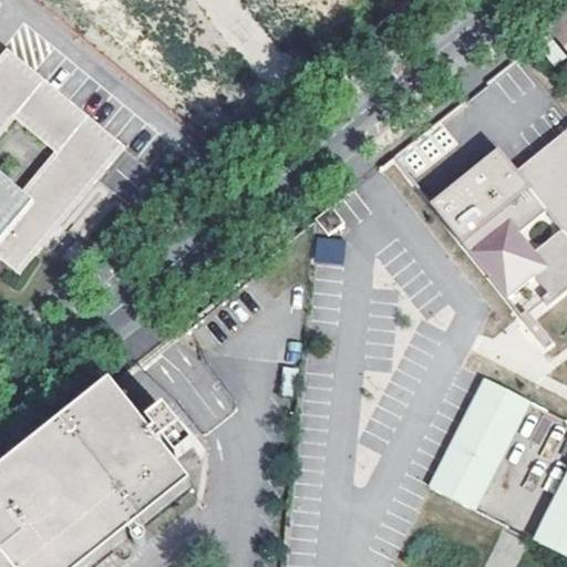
[(294,0),(310,18),(330,0),(294,0)]
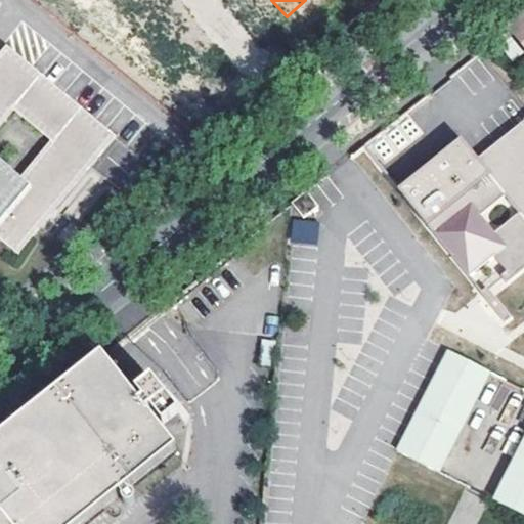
[(523,19),(511,31),(523,46),(523,19)]
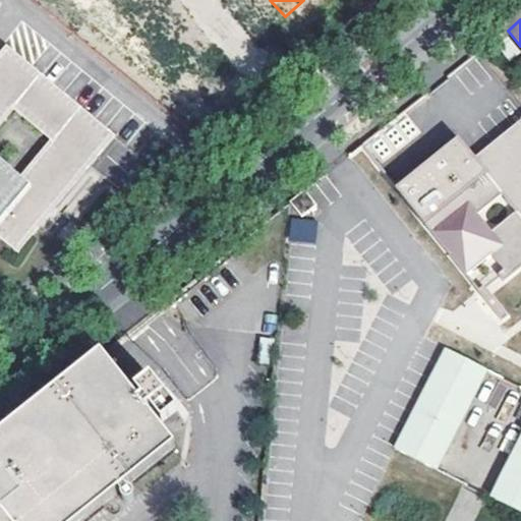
[(111,131),(9,48),(0,59),(0,234),(16,247),(44,214),(111,131)]
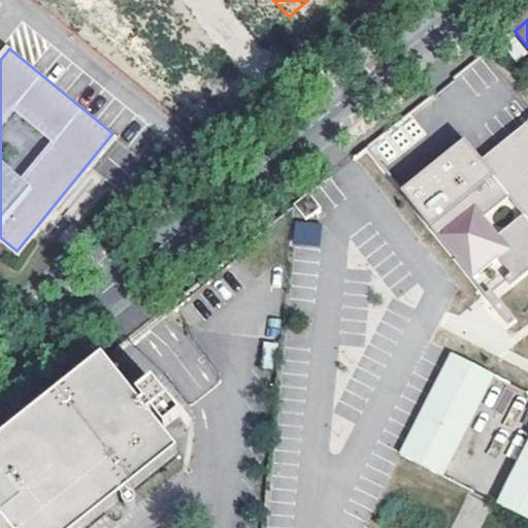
[(435,92),(451,112),(496,77),(481,57),(435,92)]
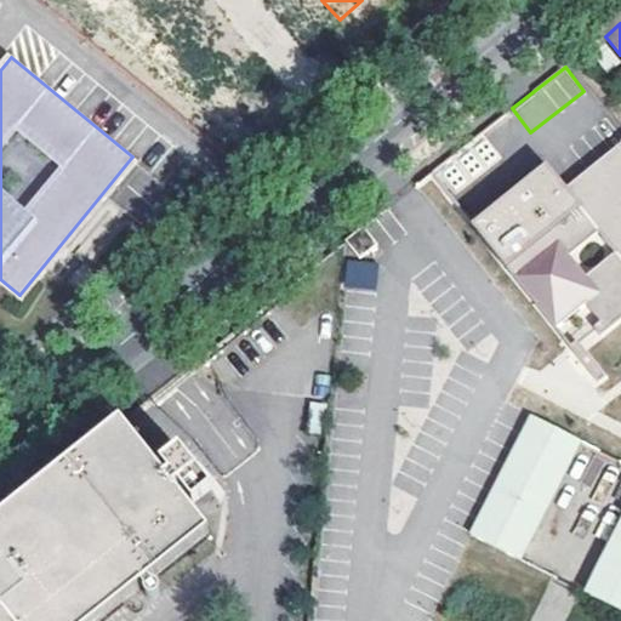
[(620,144),(573,183),(554,160),(479,218),(562,324),(593,300),(608,318),(602,323),(607,329),(620,317),(620,144)]
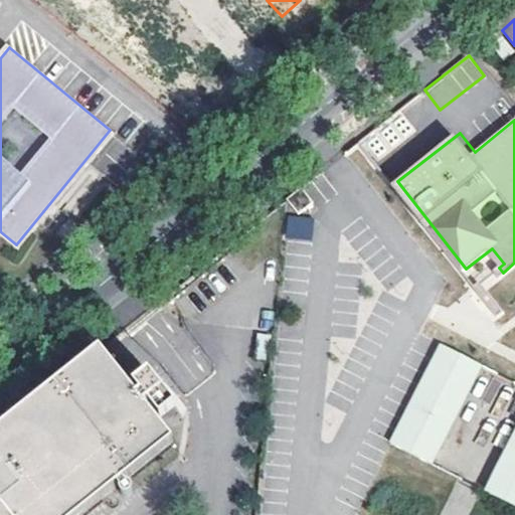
[(287,216),(287,237),(313,237),(313,216),(287,216)]
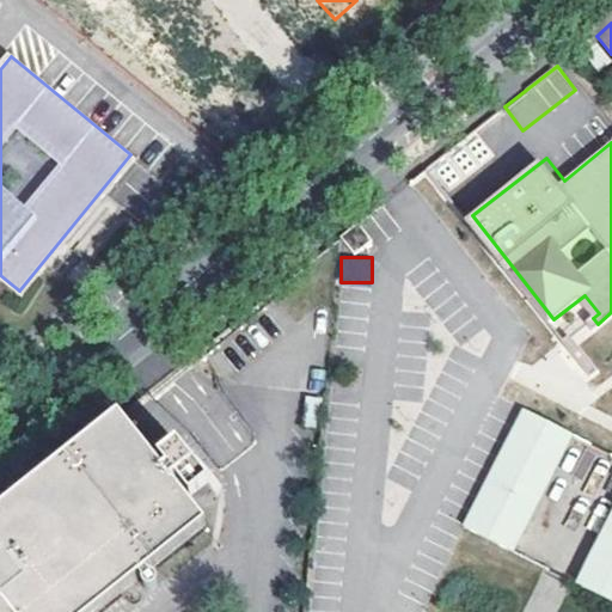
[(515,554),(575,435),(522,409),(463,526),(515,554)]
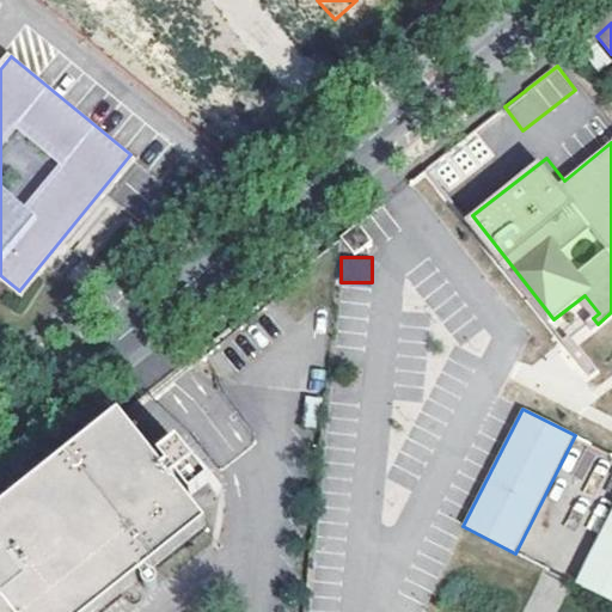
[(0,611),(97,611),(140,577),(144,581),(144,583),(144,585),(142,587),(144,589),(146,592),(151,592),(153,591),(157,588),(158,585),(157,583),(157,581),(154,579),(152,577),(150,577),(147,573),(207,525),(173,483),(178,478),(191,495),(210,481),(172,433),(154,447),(163,458),(157,461),(121,416),(0,513),(0,611)]
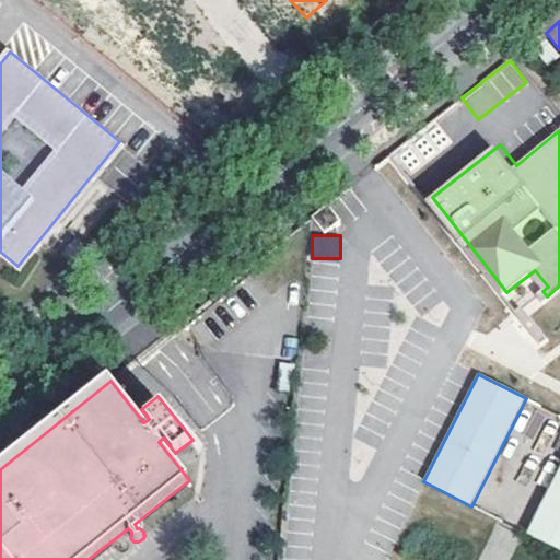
[(559,556),(559,477),(528,539),(559,556)]
